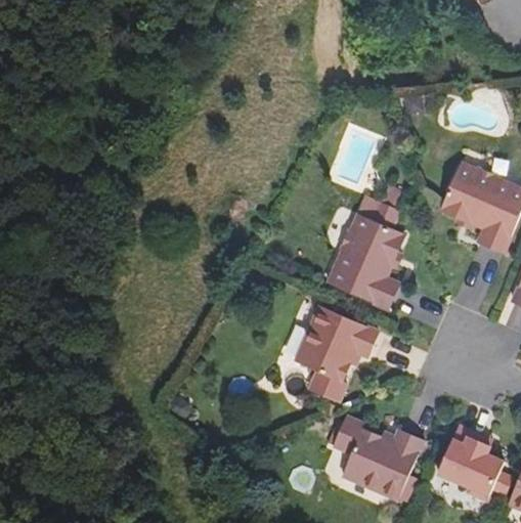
[(475,169),(461,163),(440,209),(458,217),(471,222),(483,227),(477,241),(503,252),(520,210),(520,188),(496,178),(496,177),(476,168),(475,169)]
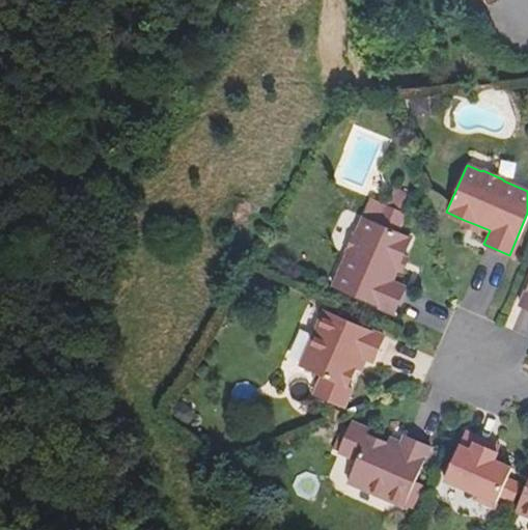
[(407,214),(370,197),(355,232),(354,231),(344,252),(345,253),(332,286),(392,312),(404,286),(390,281),(395,268),(400,255),(409,236),(398,232),(407,214)]
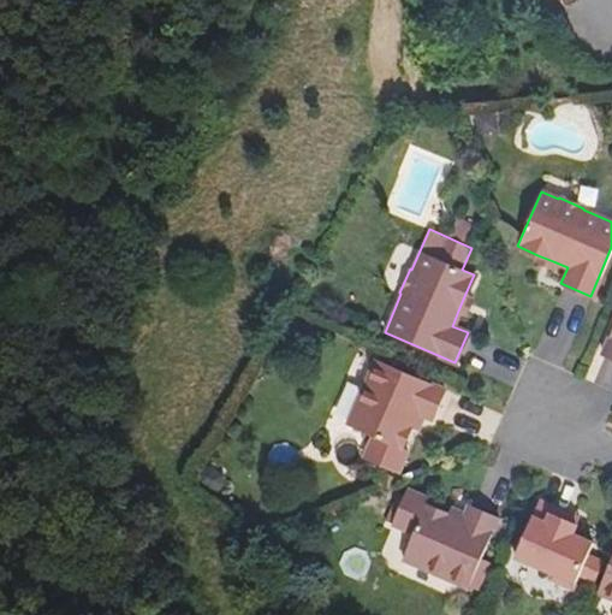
[(538,255),(535,260),(551,267),(553,261),(538,255)]
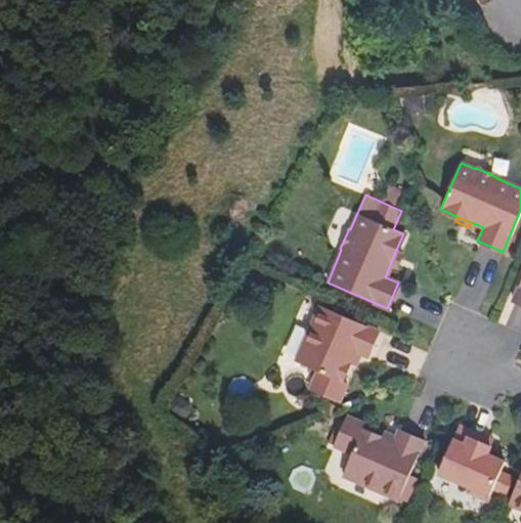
[(395,266),(400,254),(395,252),(390,264),(395,266)]
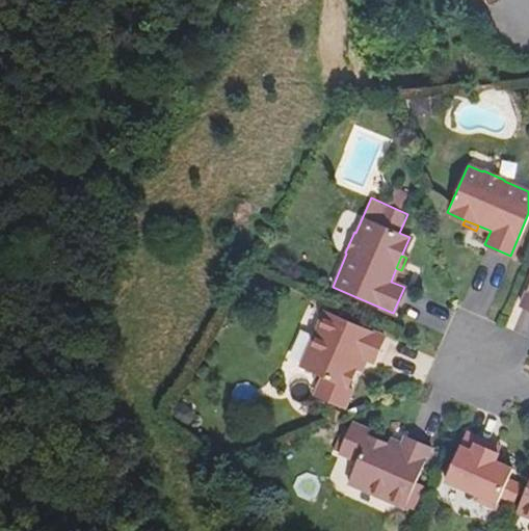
[(528,283),(520,304),(528,309),(528,283)]
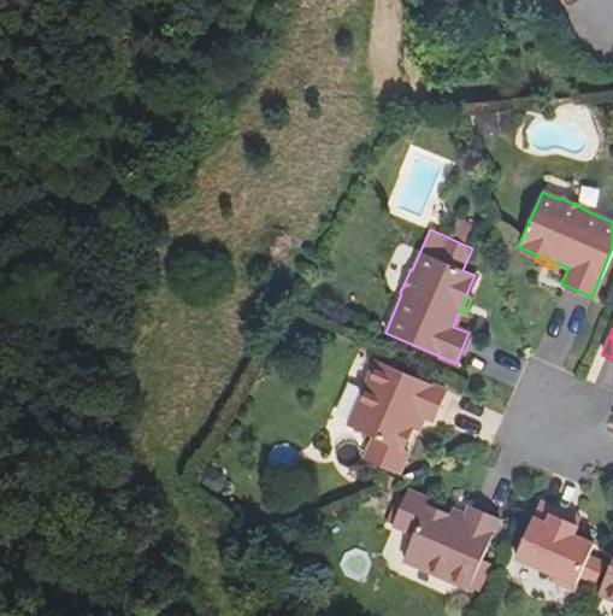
[(431,420),(443,389),(375,359),(346,426),(372,436),(363,458),(392,471),(401,449),(410,428),(413,429),(419,415),(423,416),(431,420)]
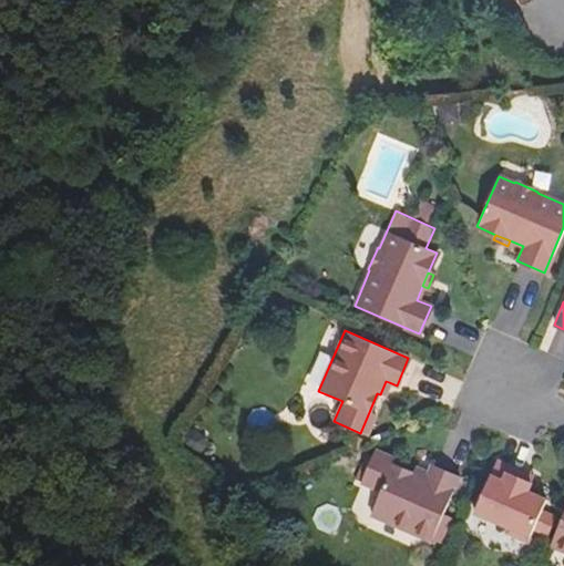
[(389,382),(386,381),(380,394),(383,395),(389,382)]
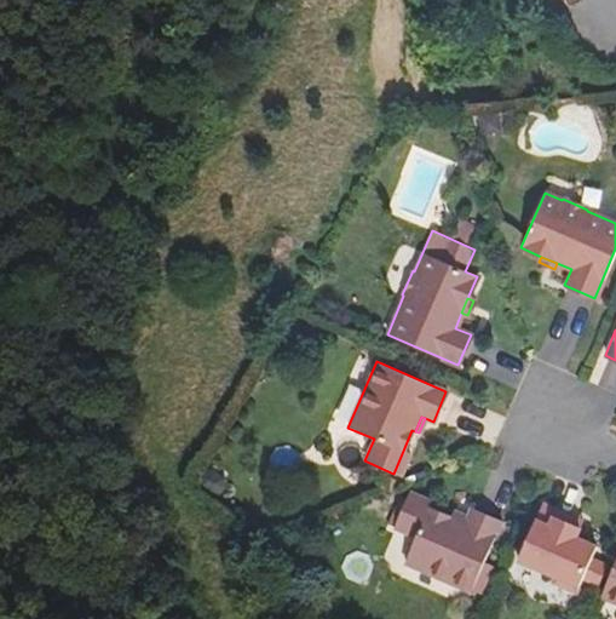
[(399,476),(409,454),(403,451),(393,474),(399,476)]
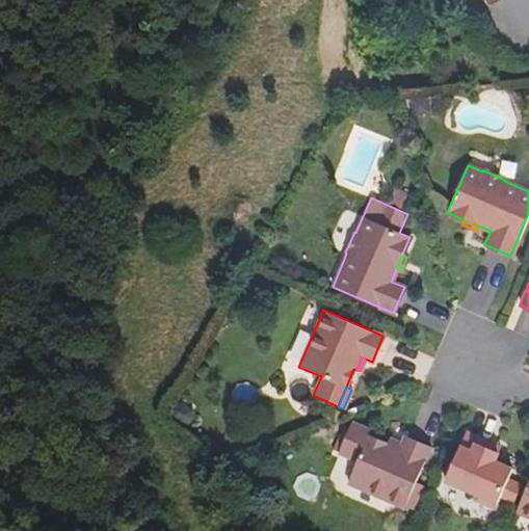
[(369,429),(350,422),(347,427),(367,435),(369,429)]
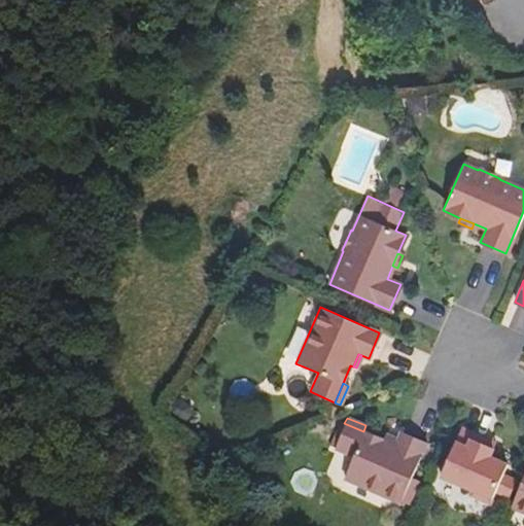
[(399,502),(425,444),(399,432),(396,439),(394,443),(383,437),(382,440),(363,431),(344,423),(334,448),(352,456),(343,479),(399,502)]
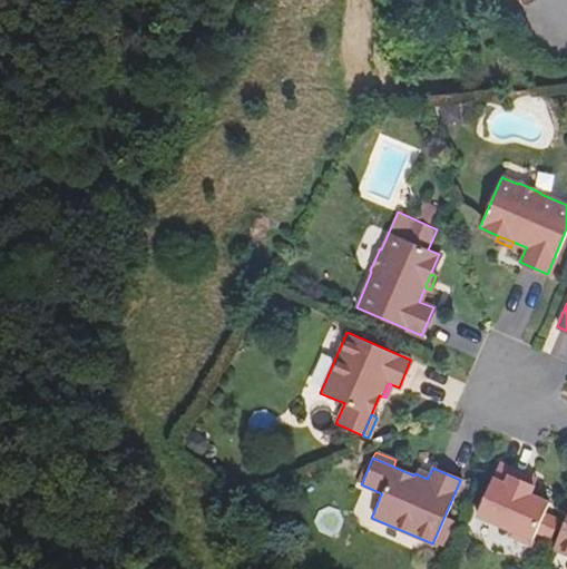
[(529,545),(547,501),(528,493),(531,484),(522,481),(526,474),(498,462),(475,514),(509,529),(507,535),(529,545)]
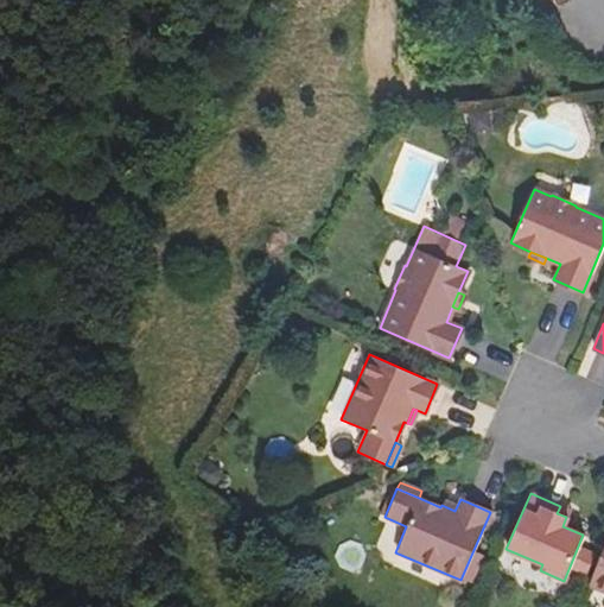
[(442,505),(455,511),(457,506),(443,500),(442,505)]
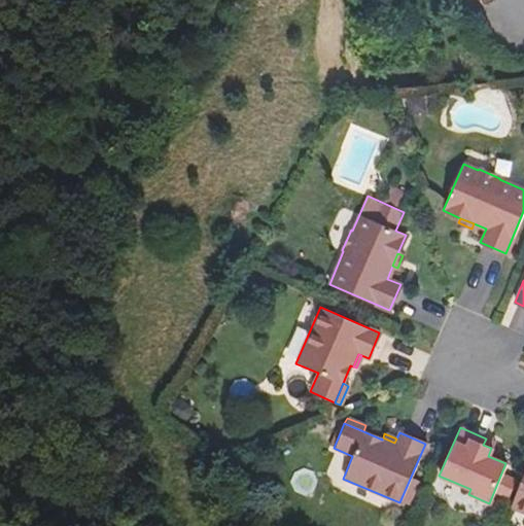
[(494,442),(486,439),(483,445),(491,448),(494,442)]
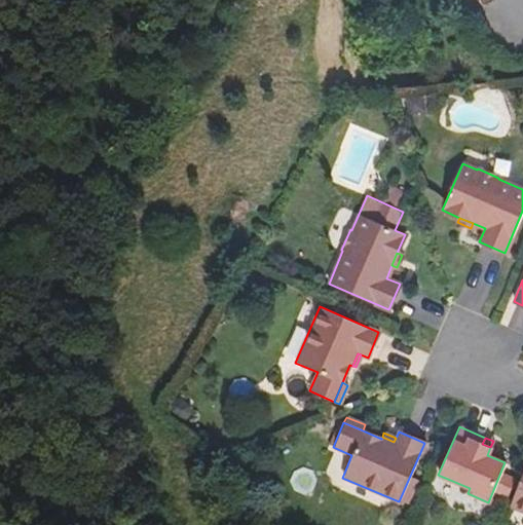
[(310,470),(290,472),(292,488),(312,485),(310,470)]
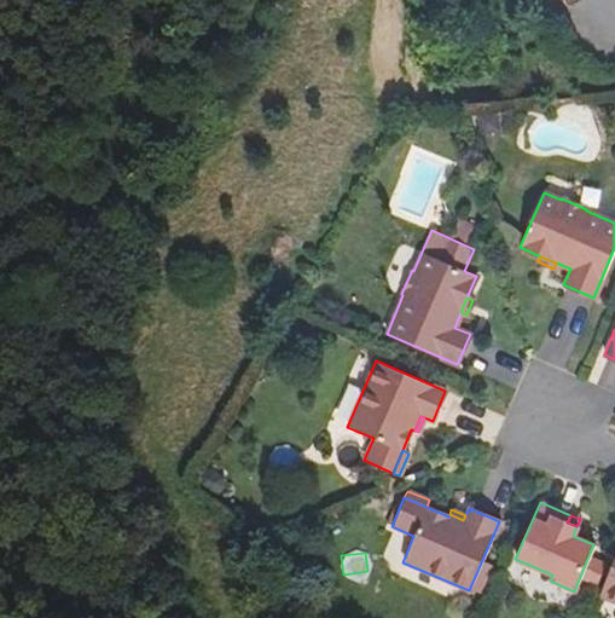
[(614,555),(599,594),(614,600),(614,555)]
